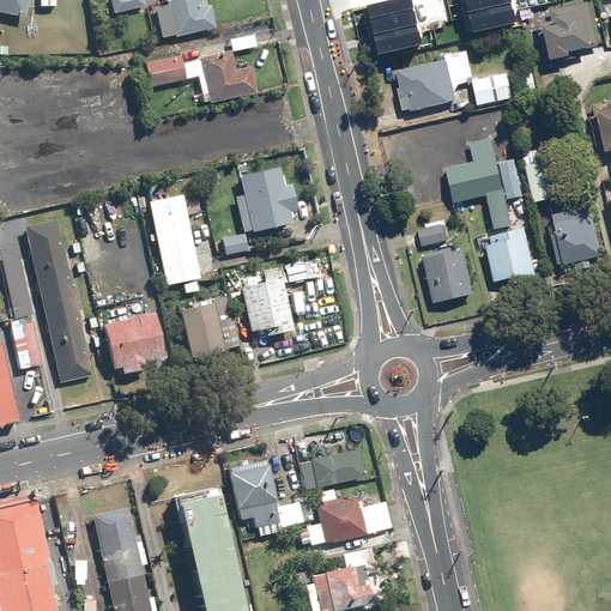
[(0,0),(0,10),(26,14),(29,0),(0,0)]
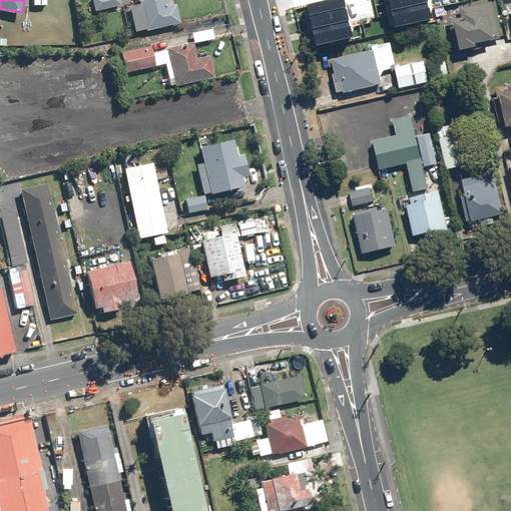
[(93,0),(96,11),(123,3),(122,0),(93,0)]
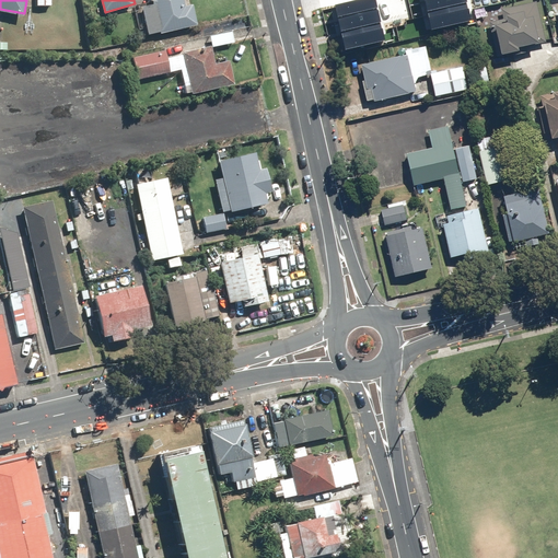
[(153,0),(154,2),(142,4),(150,33),(160,30),(160,34),(197,24),(190,0),(153,0)]
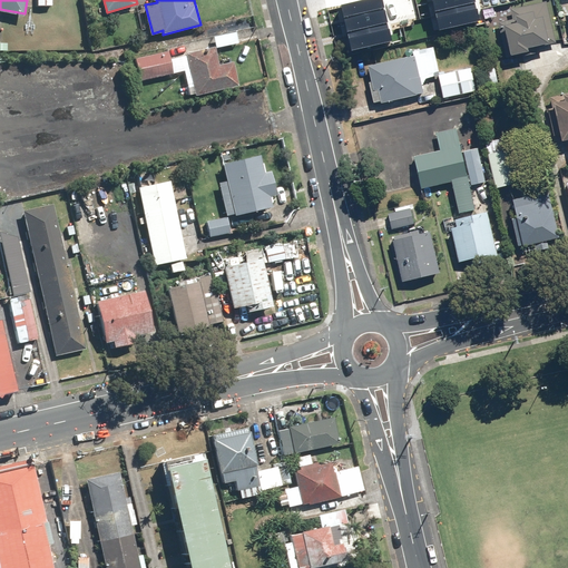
[(361,0),(344,3),(353,47),(394,38),(385,0),(361,0)]
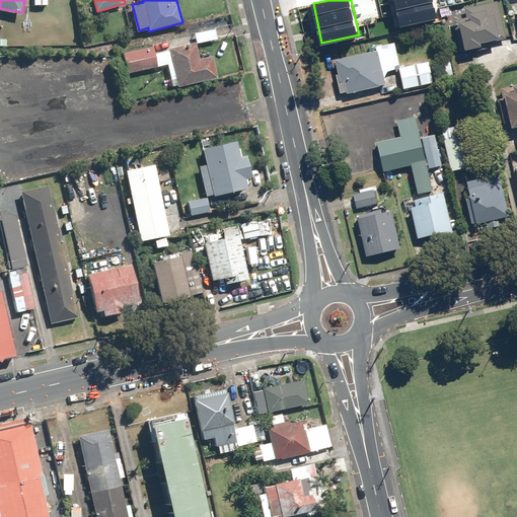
[(395,0),(400,23),(438,15),(434,0),(395,0)]
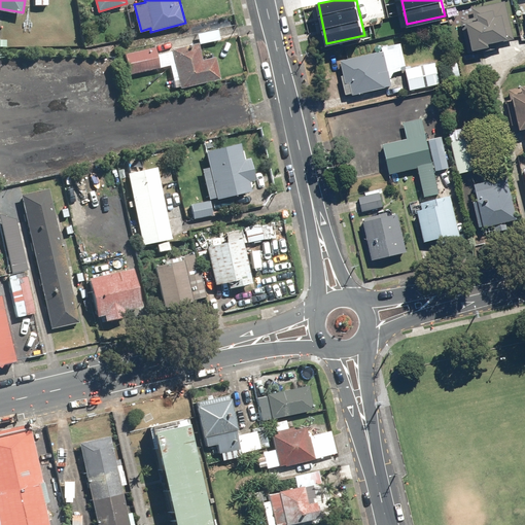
[(468,19),(473,49),(492,47),(491,43),(514,40),(509,0),(495,0),(475,3),(477,18),(468,19)]
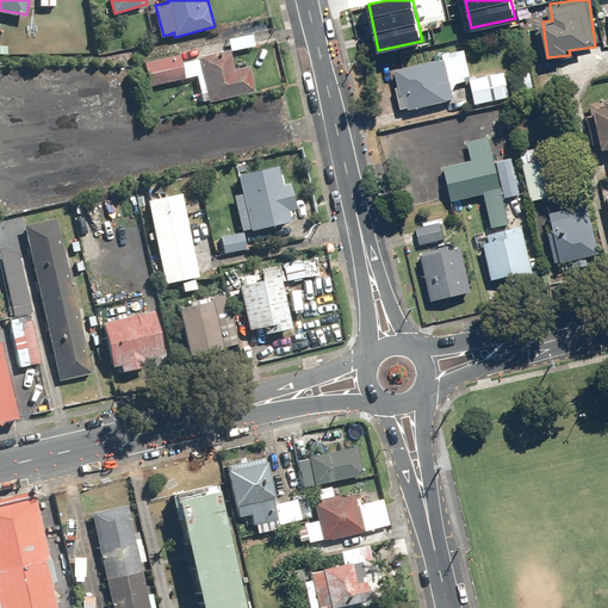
[(253,32),(228,38),(231,51),(255,45),(253,32)]
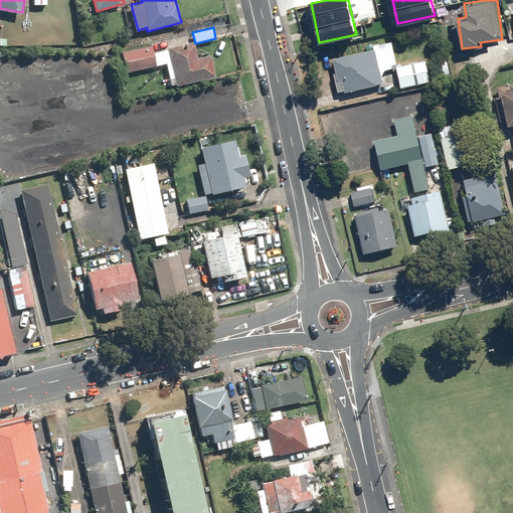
[(375,50),(335,58),(340,82),(345,81),(347,91),(395,81),(391,65),(399,63),(395,41),(374,45),(375,50)]
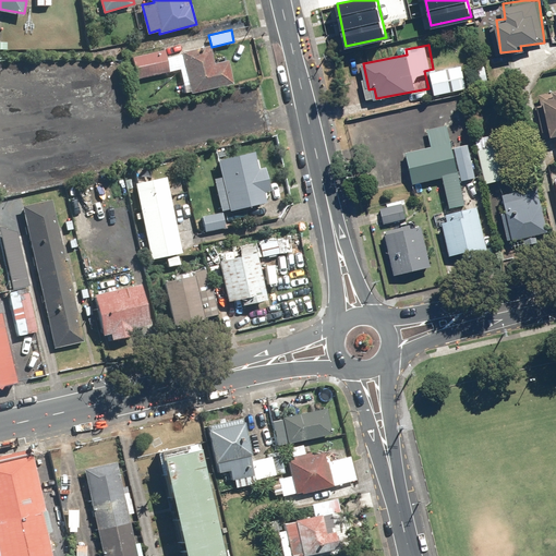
[(210,46),(182,52),(191,92),(233,82),(228,58),(214,61),(210,46)]
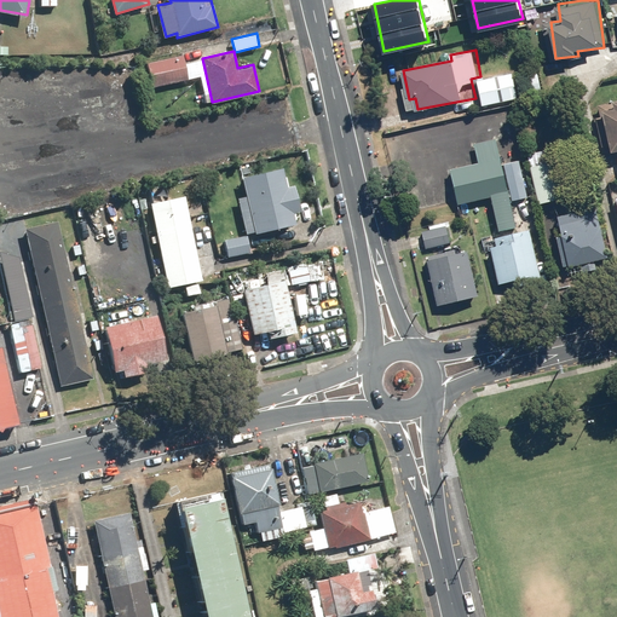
[(183,53),(145,62),(151,87),(189,78),(183,53)]
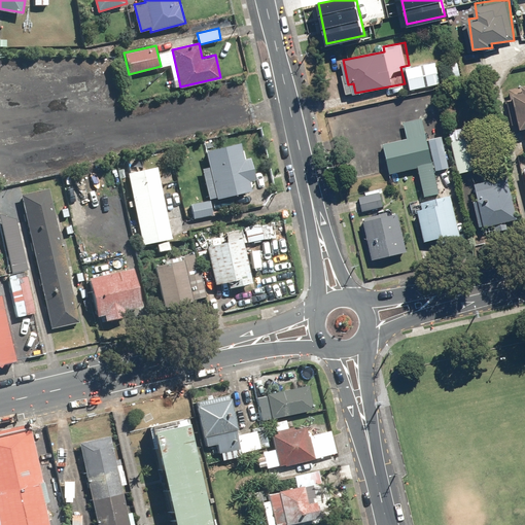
[(439,62),(408,69),(413,90),(444,82),(439,62)]
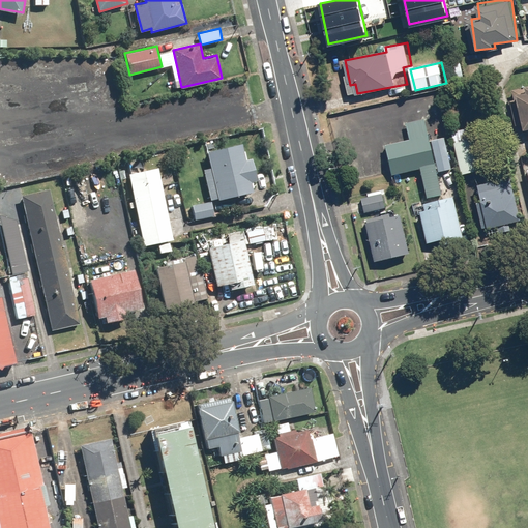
[(527,86),(516,89),(526,132),(527,130),(527,86)]
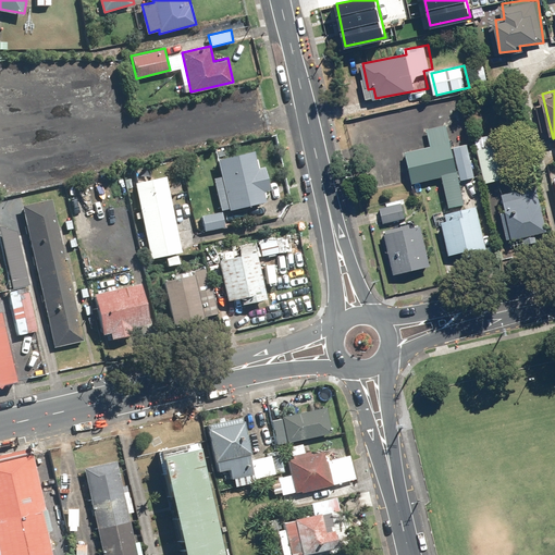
[(452,123),(430,127),(433,147),(408,152),(415,184),(442,177),(448,210),(470,206),(452,123)]
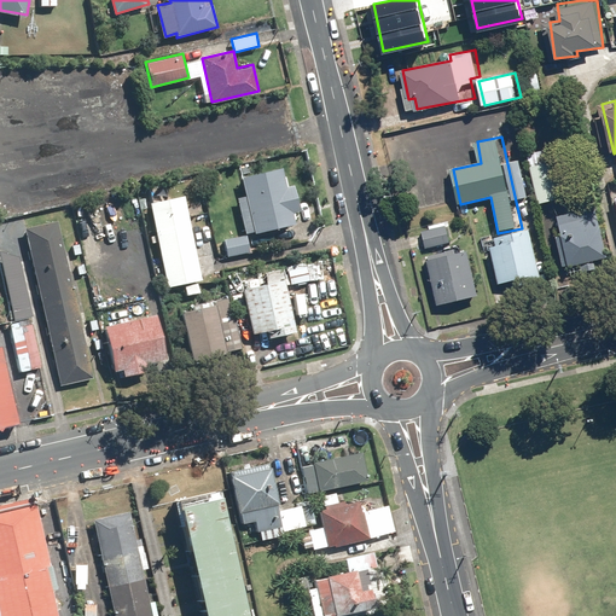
[(562,144),(527,152),(540,203),(574,195),(562,144)]
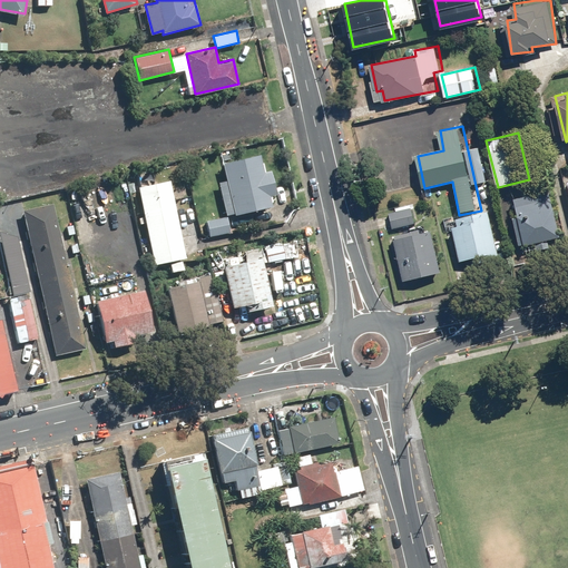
[(234,215),(271,205),(268,194),(276,192),(271,170),(264,173),(258,154),(223,163),(226,179),(218,182),(227,215),(233,213),(234,215)]
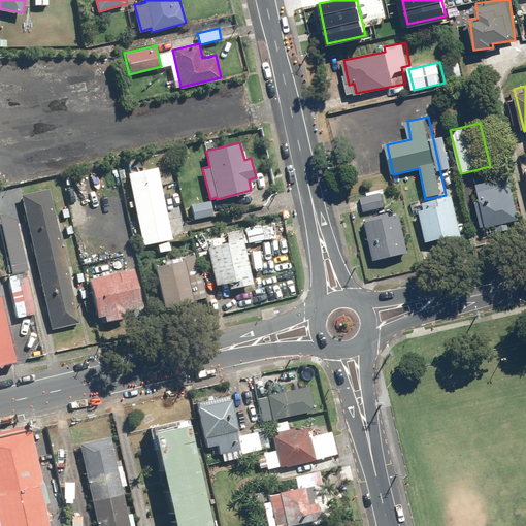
[(158,166),(127,172),(142,245),(173,239),(158,166)]
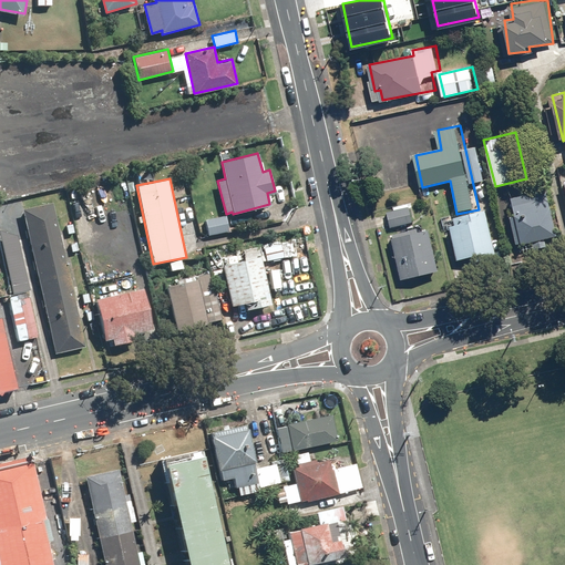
[(548,187),(511,195),(522,245),(560,237),(548,187)]
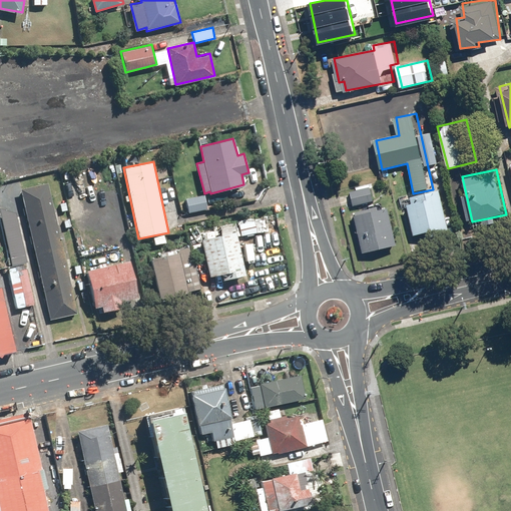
[(46,180),(20,186),(49,319),(75,314),(46,180)]
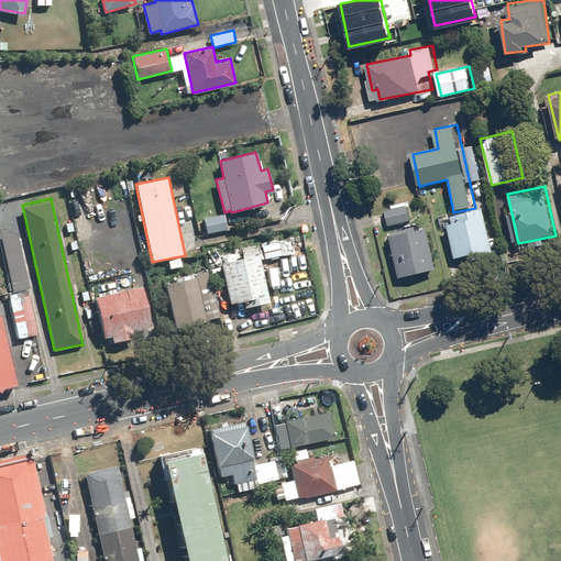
[(408,205),(385,210),(389,226),(413,219),(408,205)]
